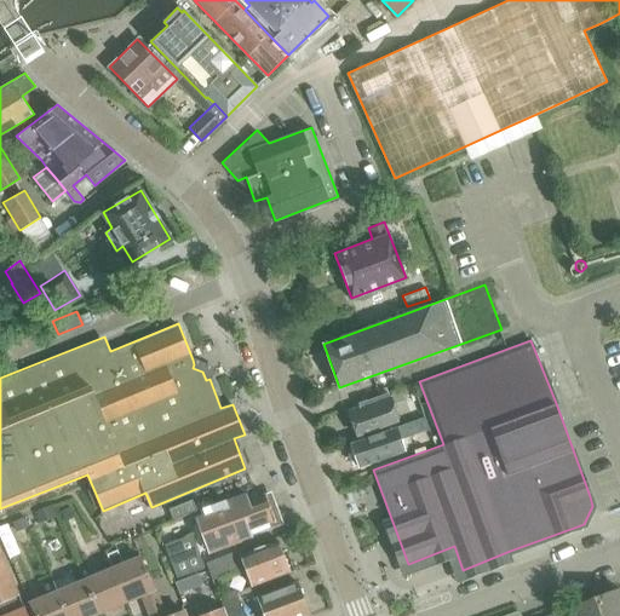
[(206,380),(210,379),(213,369),(193,360),(194,364),(193,368),(202,372),(206,380)]
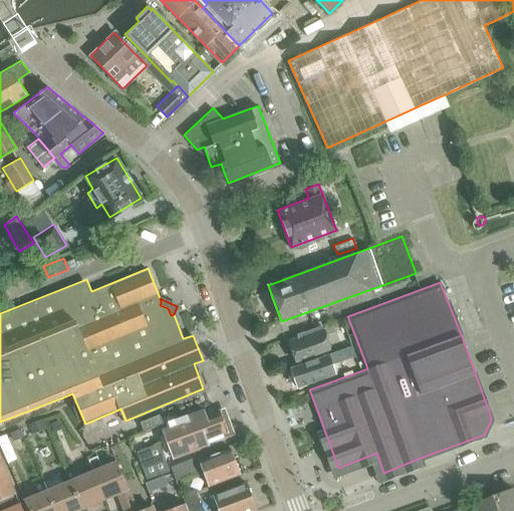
[(331,363),(349,357),(355,354),(342,318),(332,321),(335,329),(342,348),(290,366),(297,387),(335,373),(331,363)]
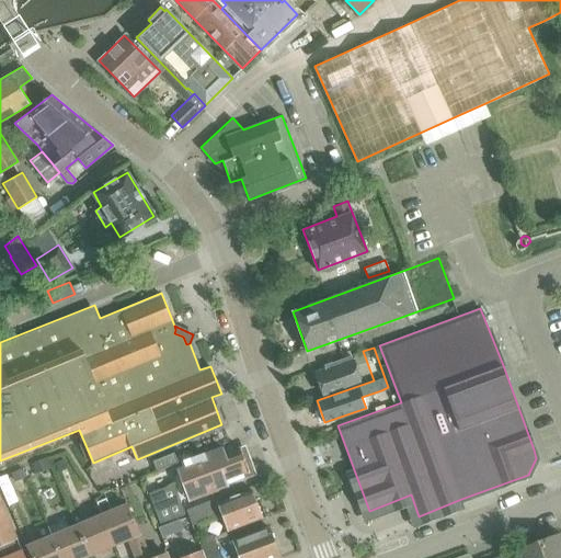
[(363,351),(354,355),(357,364),(366,360),(363,351)]
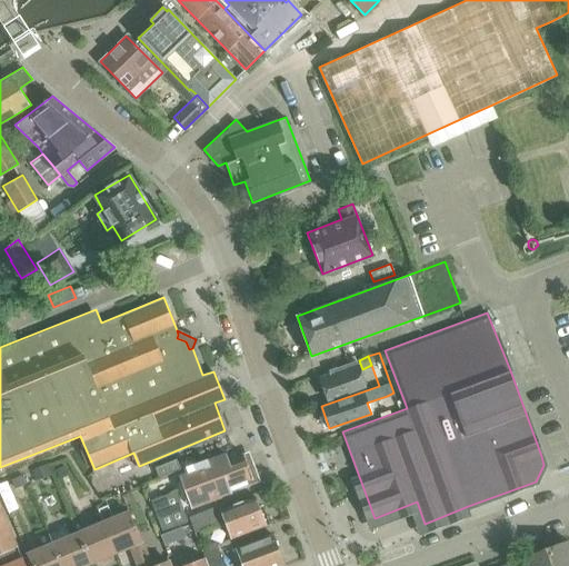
[(327,399),(365,385),(356,360),(321,374),(325,381),(320,383),(327,399)]
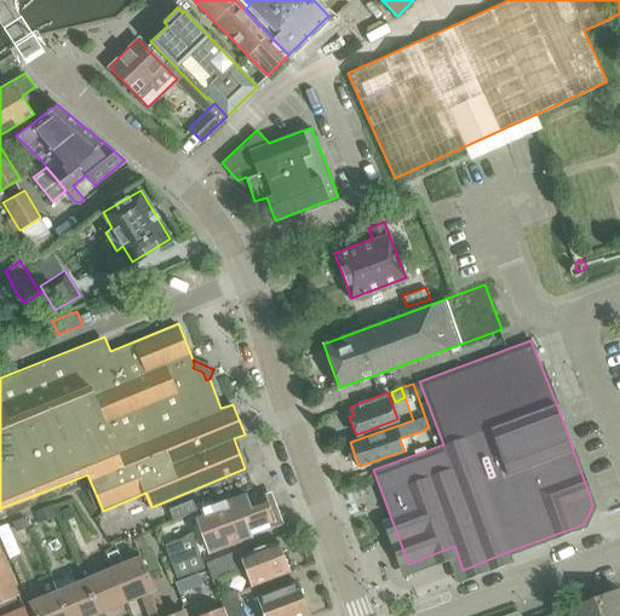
[(205,516),(195,519),(208,553),(241,541),(240,540),(259,531),(258,527),(274,520),(264,494),(248,500),(246,494),(225,501),(228,507),(212,513),(210,507),(202,510),(205,516)]
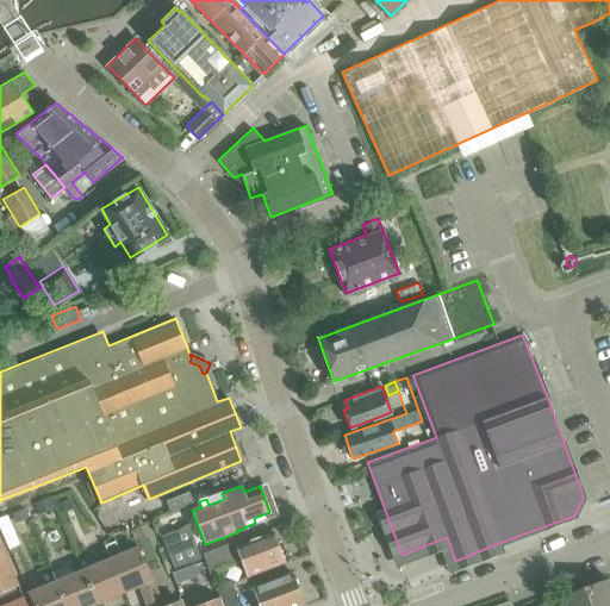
[(170,511),(193,501),(188,492),(167,500),(170,511)]
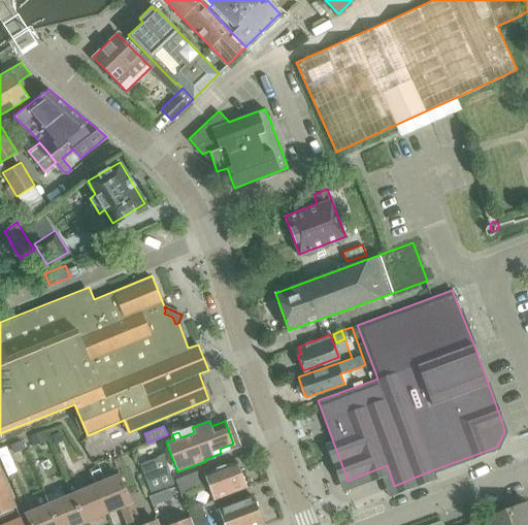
[(43,430),(29,436),(33,446),(47,439),(43,430)]
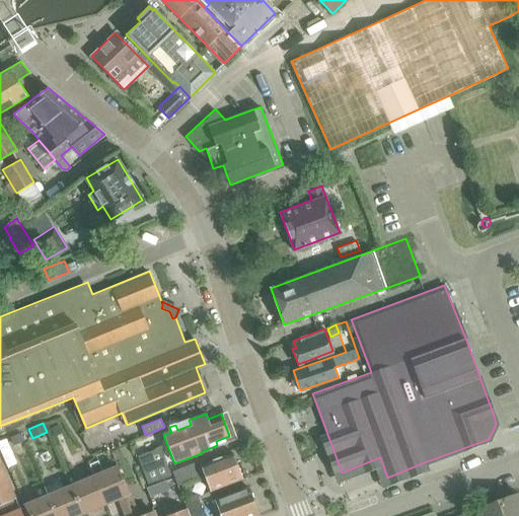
[(59,423),(51,427),(54,435),(63,431),(59,423)]
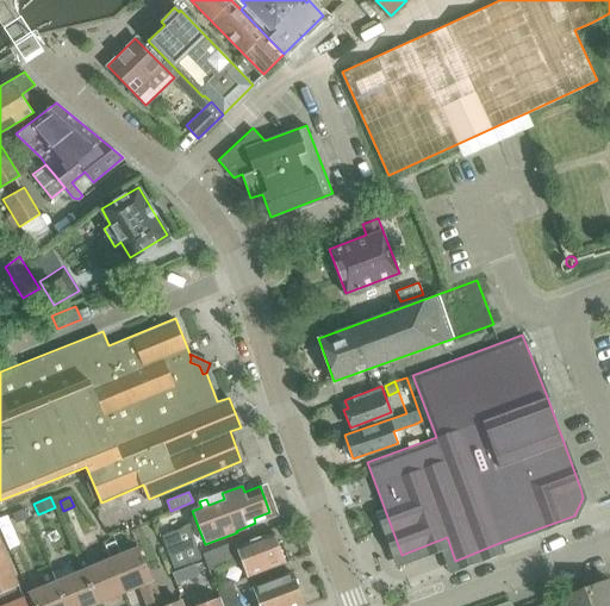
[(24,507),(12,512),(16,522),(27,517),(24,507)]
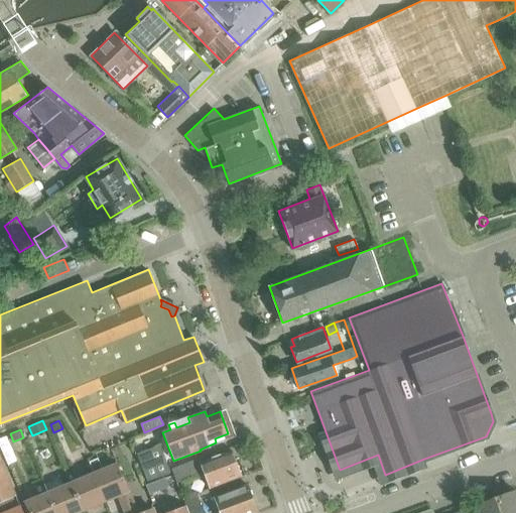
[(10,443),(0,447),(7,464),(16,460),(10,443)]
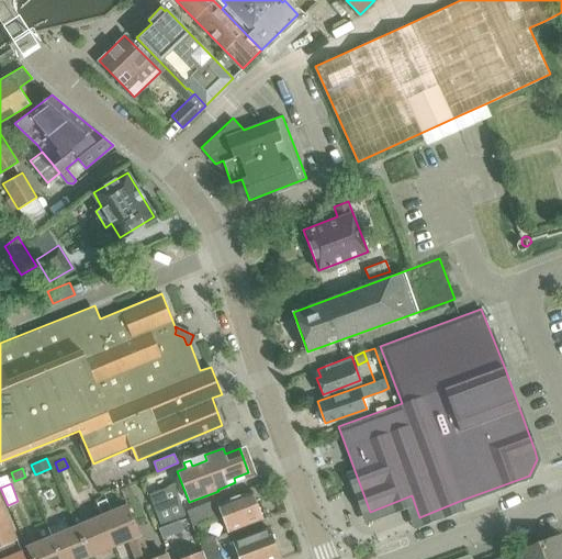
[(149,493),(160,524),(186,515),(175,484),(149,493)]
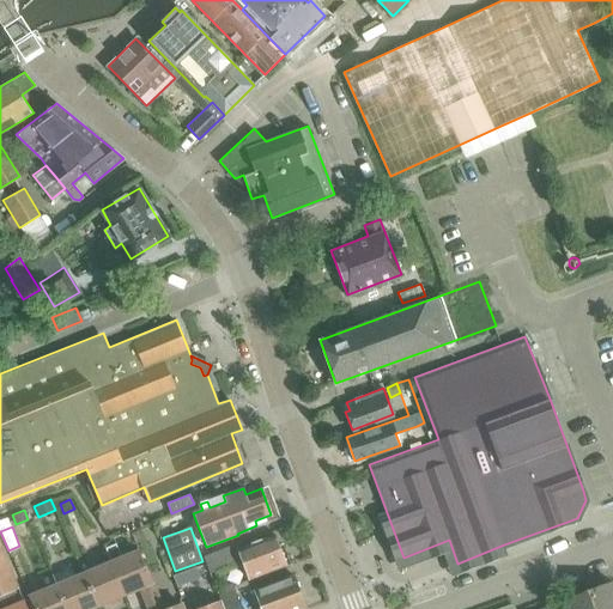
[(249,578),(290,564),(281,543),(278,546),(273,534),(244,544),(243,541),(204,555),(210,571),(242,559),(249,578)]
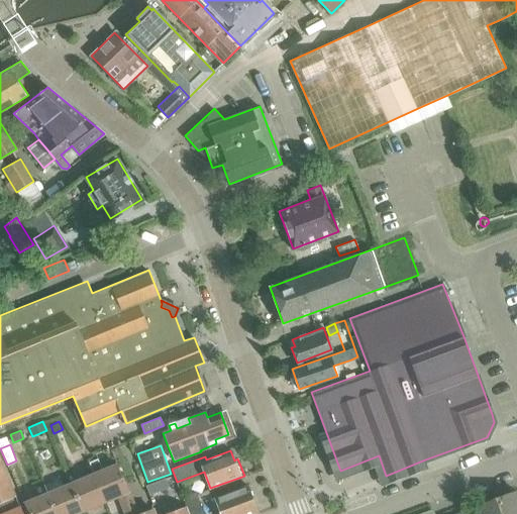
[(98,456),(89,460),(94,474),(105,501),(106,501),(118,496),(120,501),(130,496),(117,464),(103,470),(98,456)]
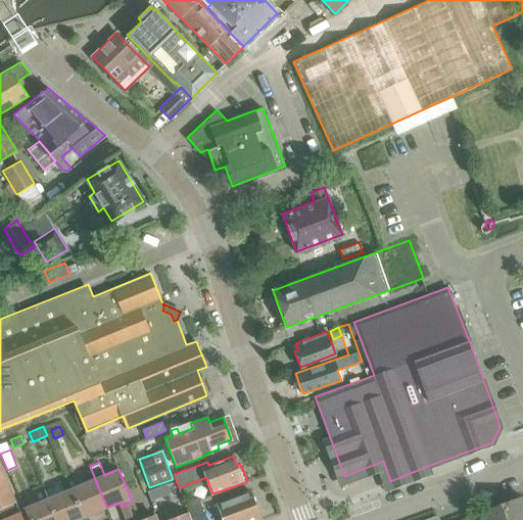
[(0,519),(22,519),(0,465),(0,519)]
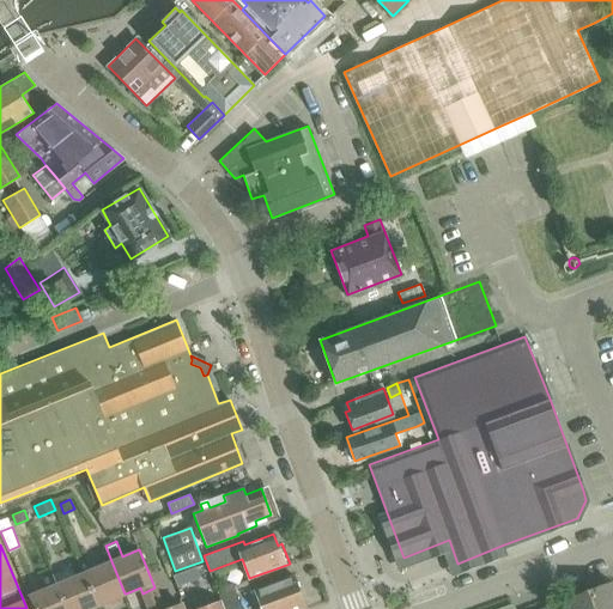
[(110,561),(84,573),(97,606),(125,594),(111,561),(110,561)]
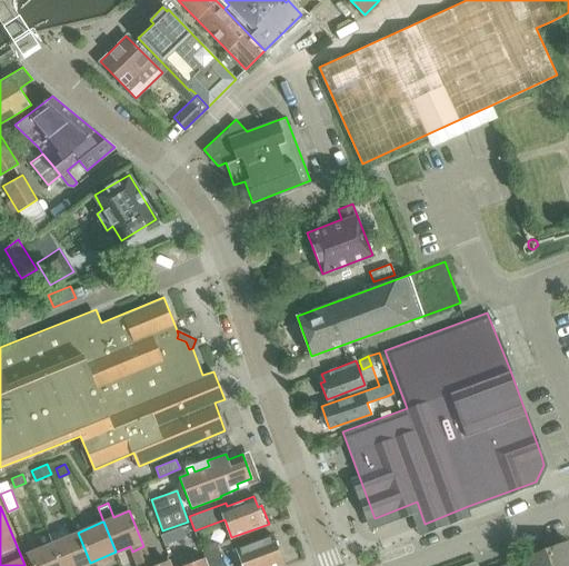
[(61,565),(81,565),(90,563),(78,533),(70,536),(67,526),(48,534),(52,544),(61,565)]
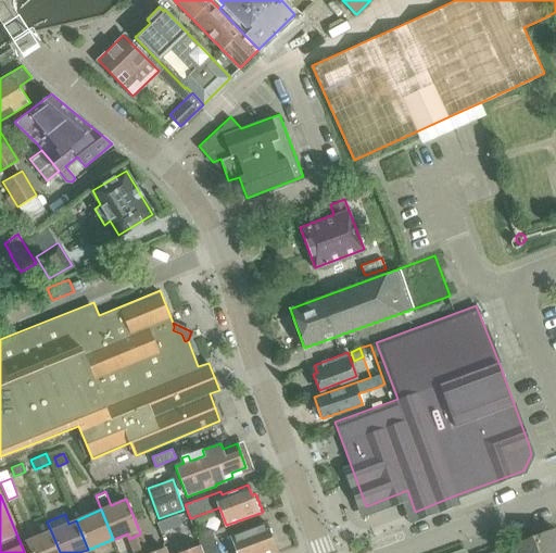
[(176,514),(156,522),(161,530),(179,524),(176,514)]
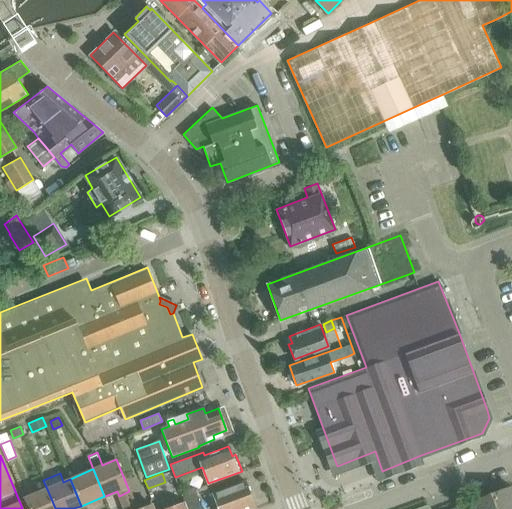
[(218,508),(252,508),(256,508),(245,480),(212,493),(218,508)]
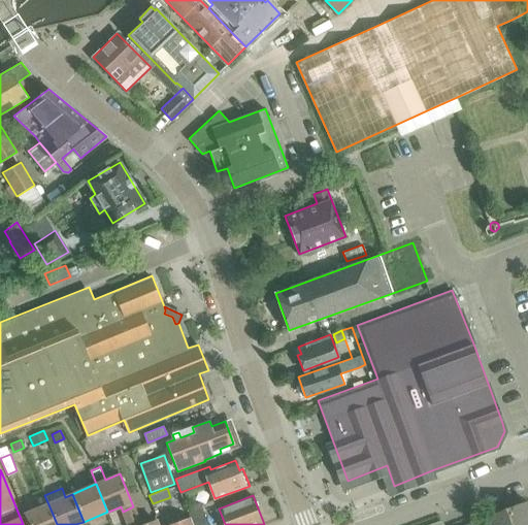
[(492,524),(527,524),(527,501),(489,516),(492,524)]
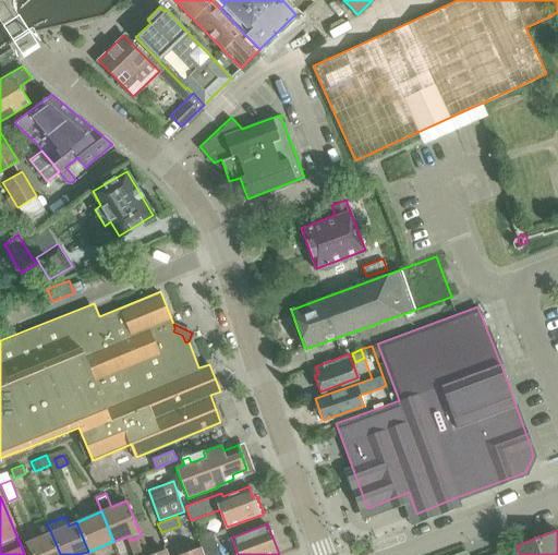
[(60,554),(51,533),(34,540),(27,543),(32,554),(60,554)]
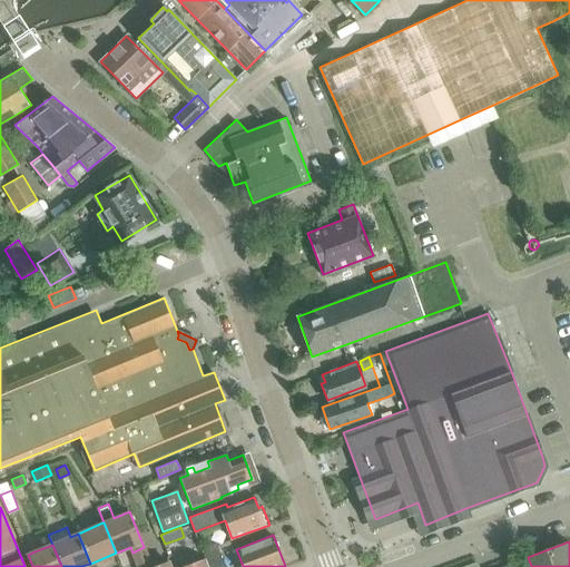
[(151,566),(144,547),(133,553),(138,566),(170,566),(168,560),(151,566)]
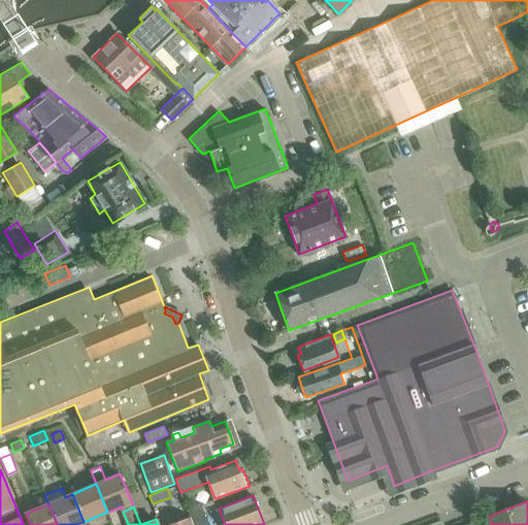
[(189,512),(193,524),(208,524),(202,506),(189,512)]
